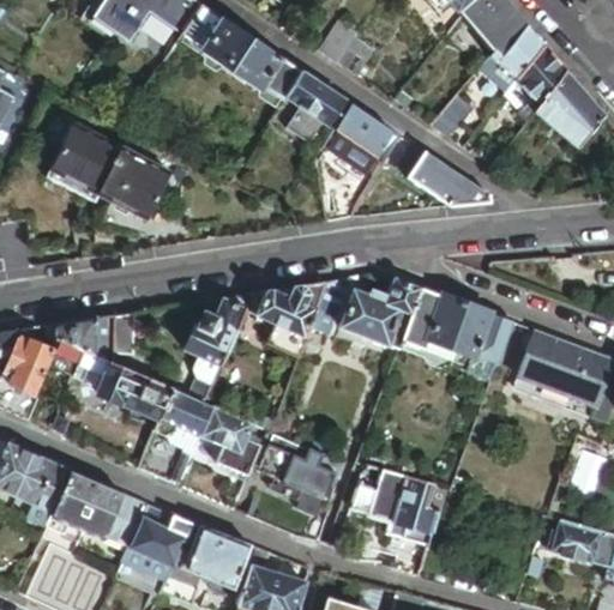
[(184,34),(204,4),(198,0),(104,0),(94,16),(131,41),(151,11),(184,34)]
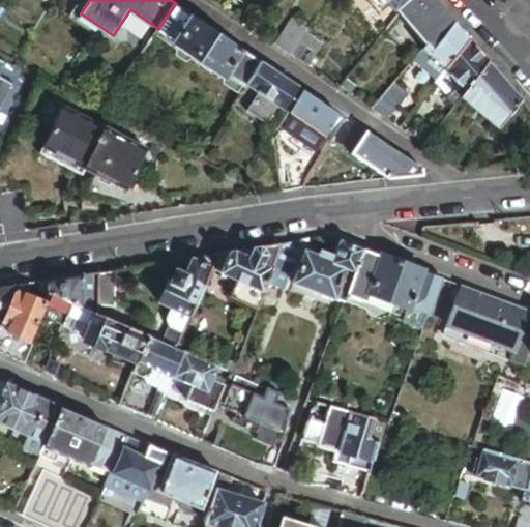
[(388,0),(389,1),(396,9),(398,8),(407,0),(388,0)]
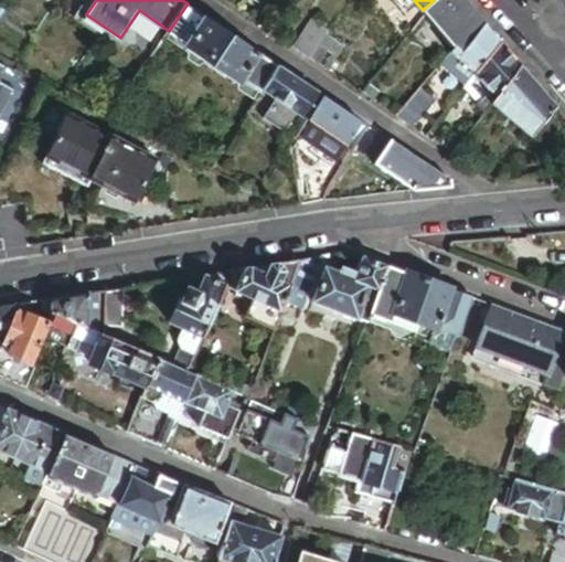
[(434,0),(424,9),(429,14),(445,0),(434,0)]
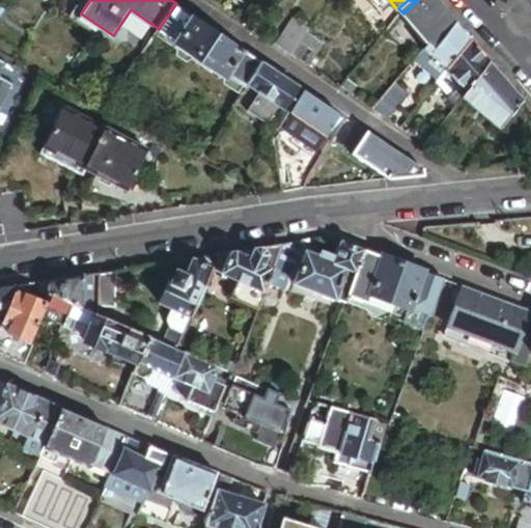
[(418,0),(403,14),(430,46),(435,51),(458,21),(440,0),(418,0)]
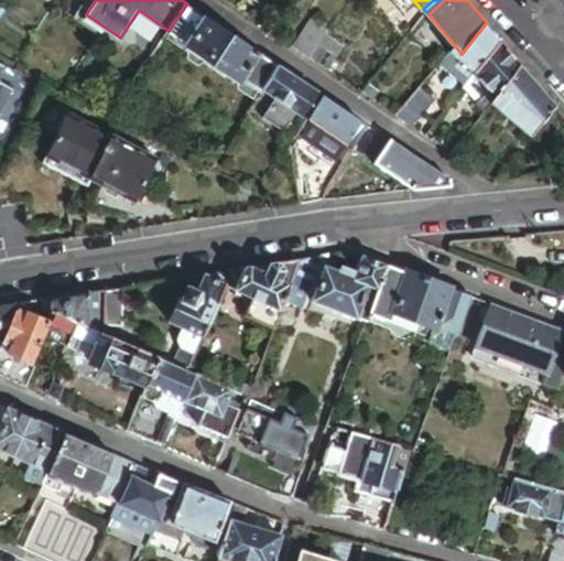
[(188,44),(207,18),(187,3),(169,31),(188,44)]
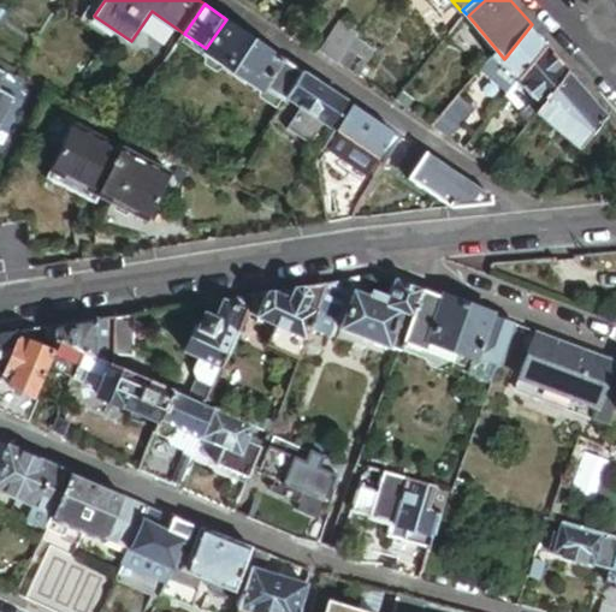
[(341,18),(320,48),(339,61),(357,36),(361,31),(341,18)]
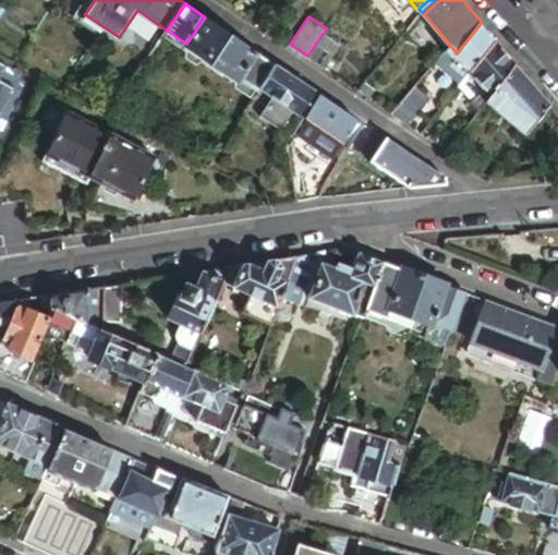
[(240,81),(258,53),(205,17),(186,44),(240,81)]
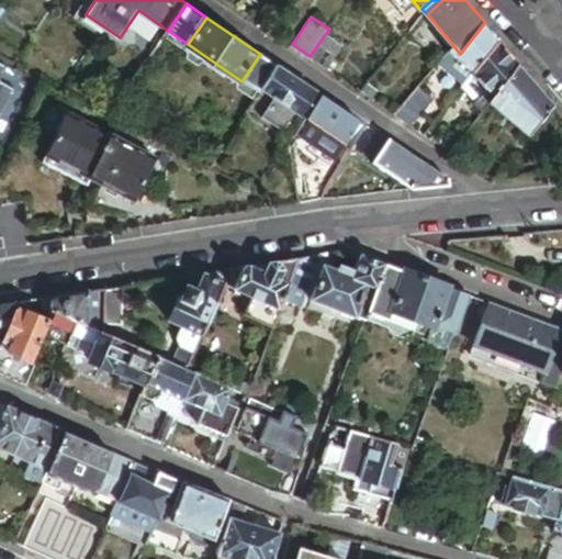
[(502,42),(485,22),(460,54),(456,48),(451,53),(475,74),(502,42)]
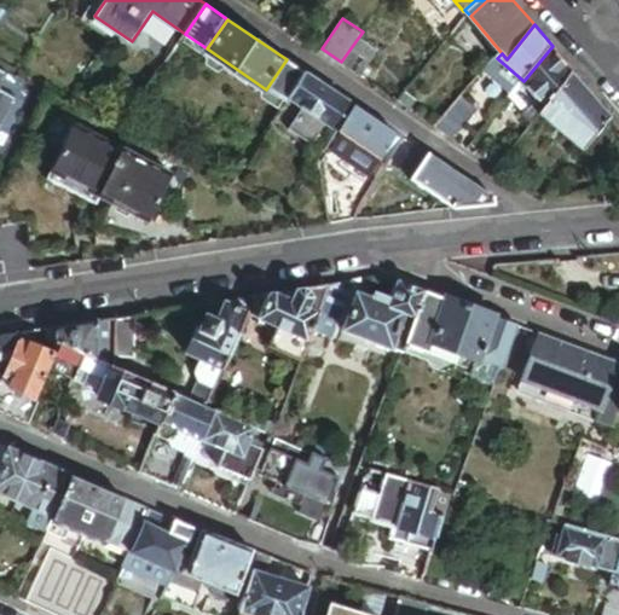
[(379,51),(359,36),(341,62),(362,75),(379,51)]
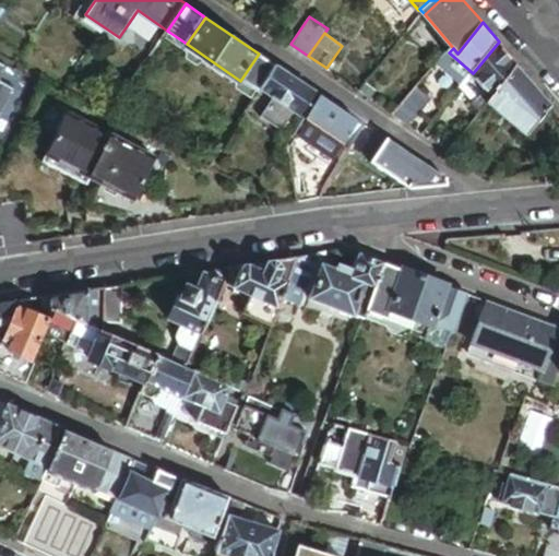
[(519,64),(499,42),(473,73),(486,85),(476,97),(486,105),(488,102),(519,64)]
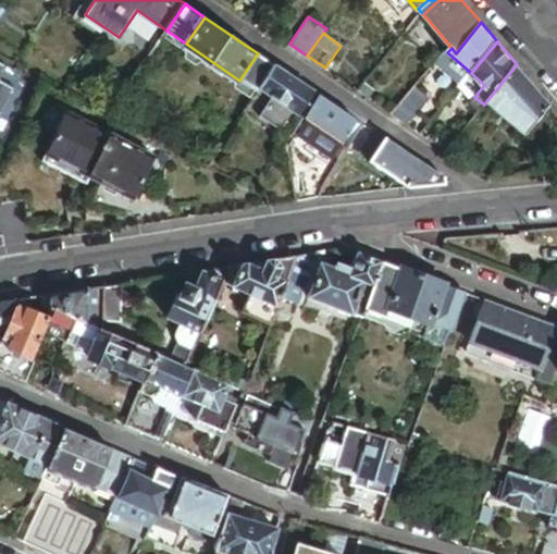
[(447,52),(438,61),(463,82),(471,73),(447,52)]
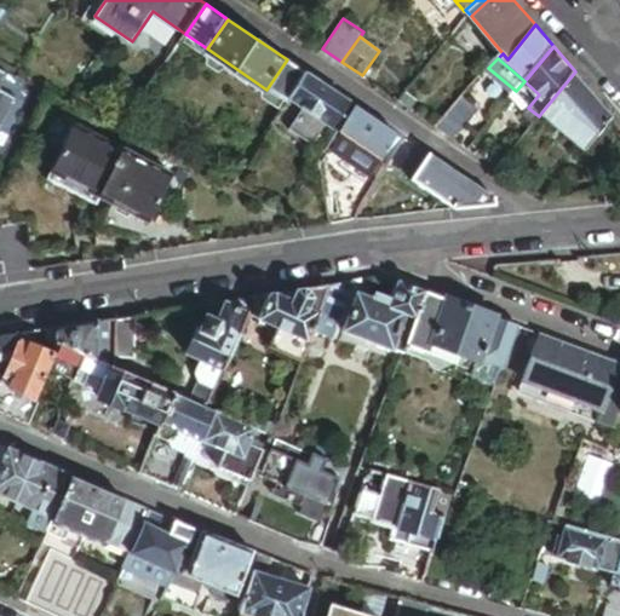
[(290,98),(306,72),(287,59),(267,90),(286,102),(290,98)]
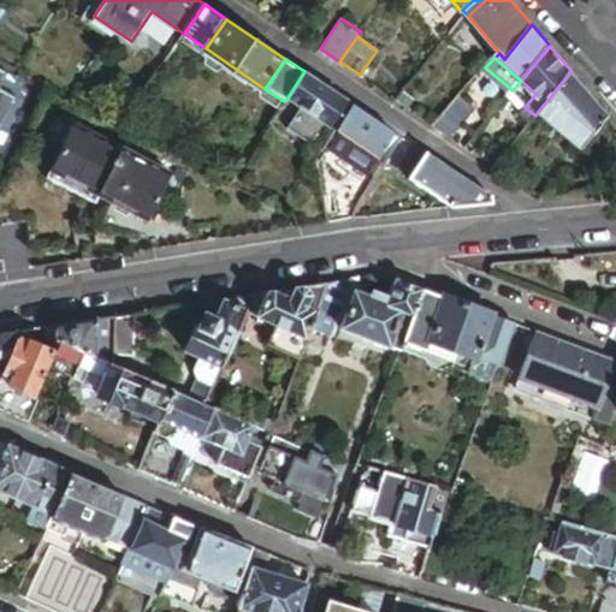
[(0,129),(17,96),(0,88),(0,82),(7,69),(0,65),(0,129)]
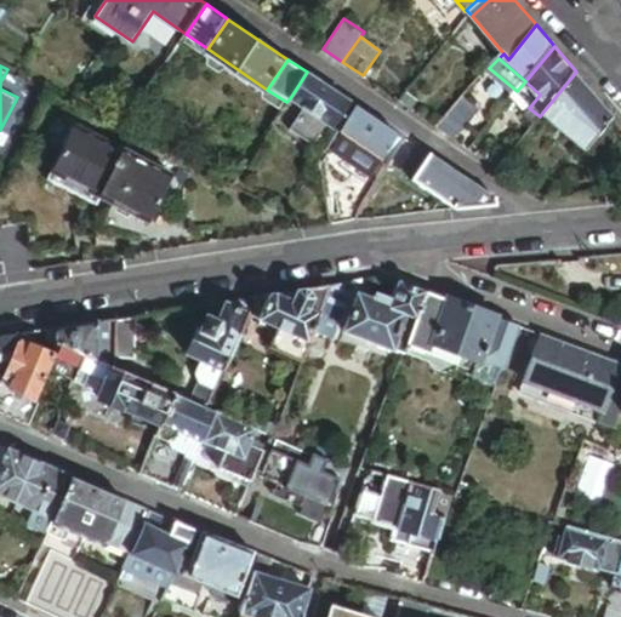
[(332,126),(349,101),(307,72),(290,98),(332,126)]
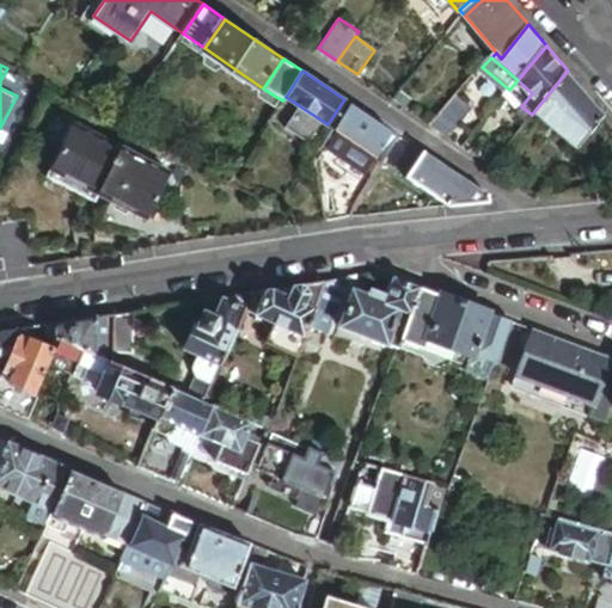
[(606,115),(568,71),(534,111),(577,148),(606,115)]
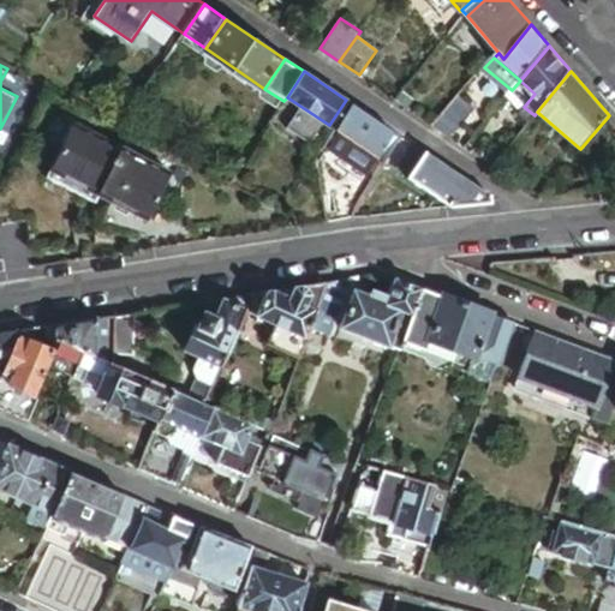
[(512,90),(508,94),(524,107),(535,94),(520,81),(512,90)]
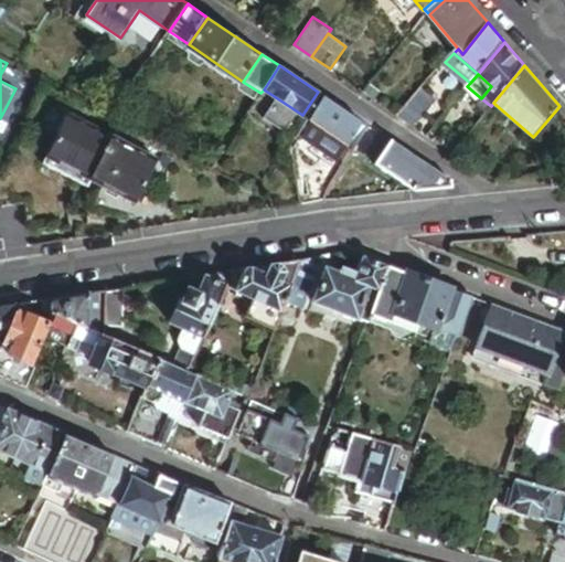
[(429,78),(423,86),(430,93),(437,85),(429,78)]
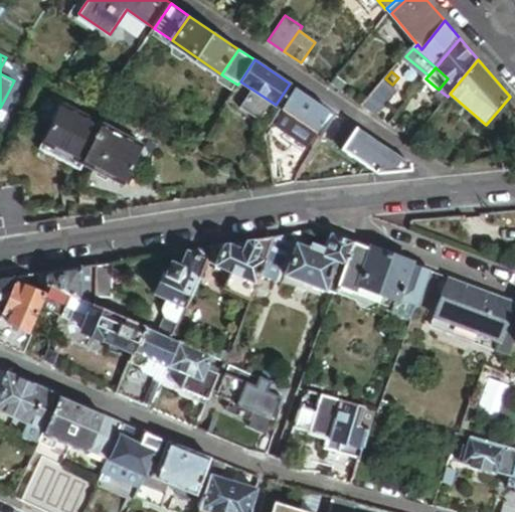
[(338,72),(330,81),(341,90),(348,79),(338,72)]
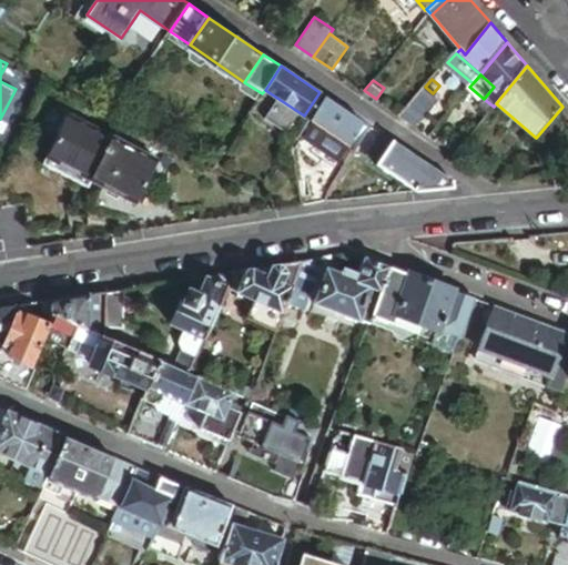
[(244,82),(240,89),(257,100),(262,93),(244,82)]
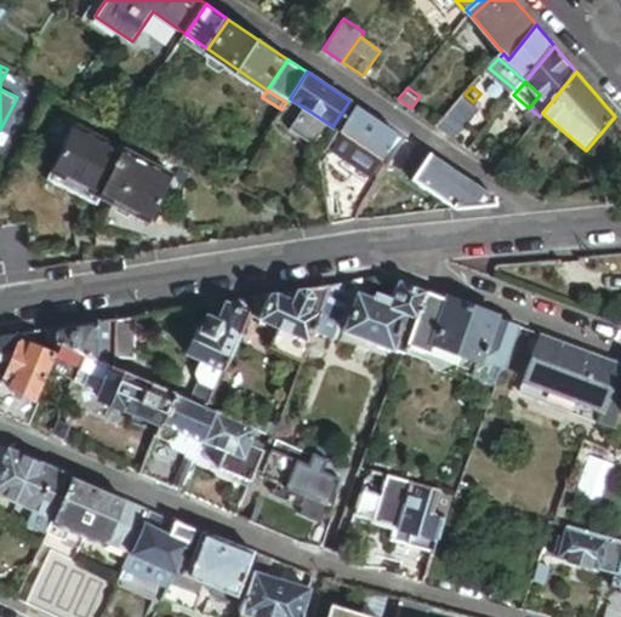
[(465,95),(437,125),(454,136),(478,108),(473,102),(465,95)]
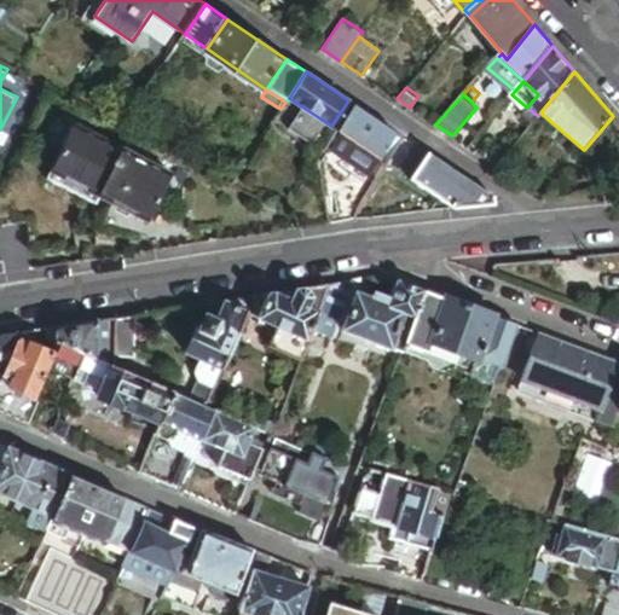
[(340,131),(356,105),(348,100),(331,126),(340,131)]
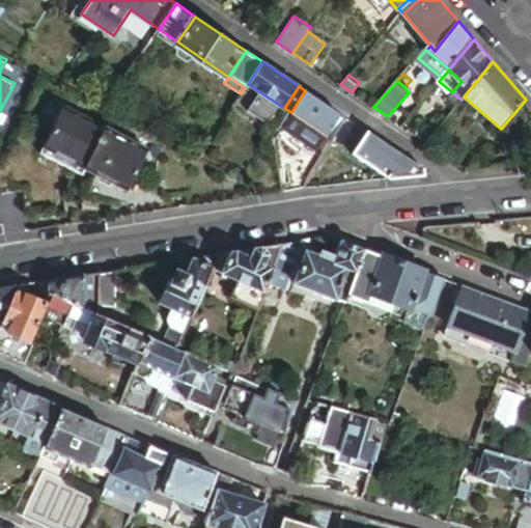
[(326,137),(341,114),(305,90),(291,112),(290,114),(326,137)]
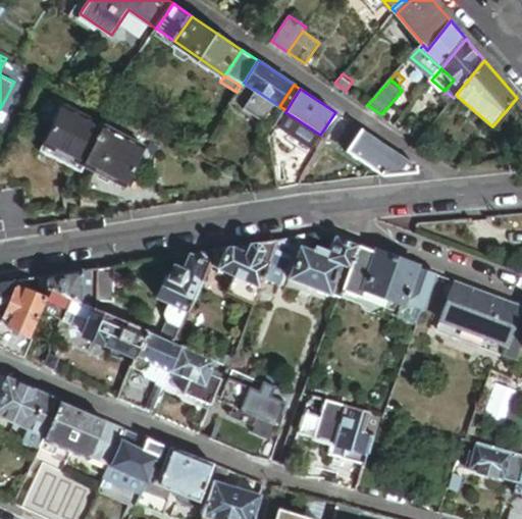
[(86,160),(105,124),(65,103),(46,140),(86,160)]
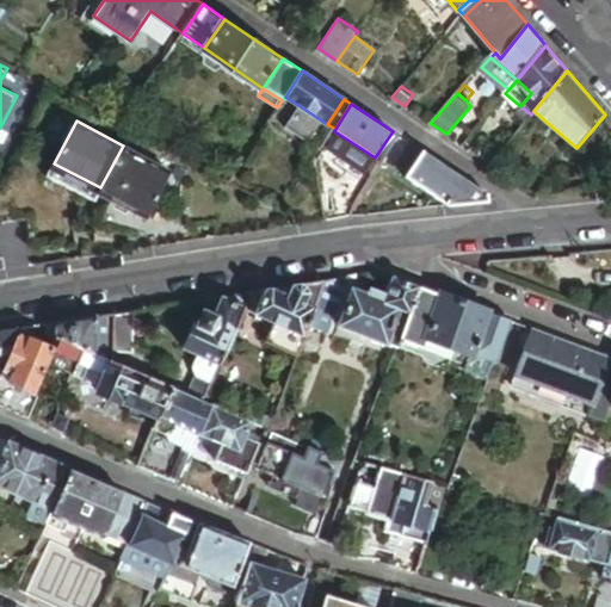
[(406,175),(421,150),(399,136),(383,160),(406,175)]
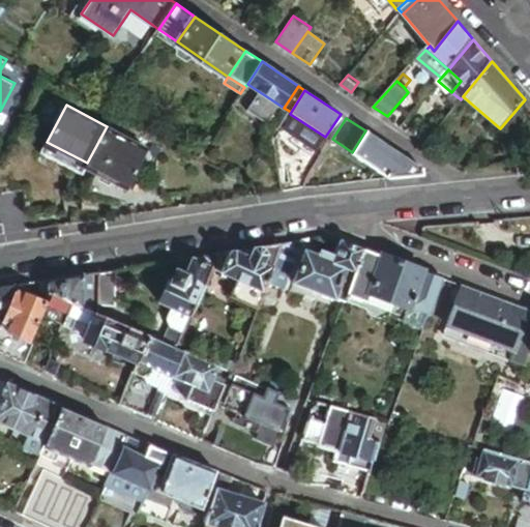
[(427,140),(438,125),(432,121),(420,136),(427,140)]
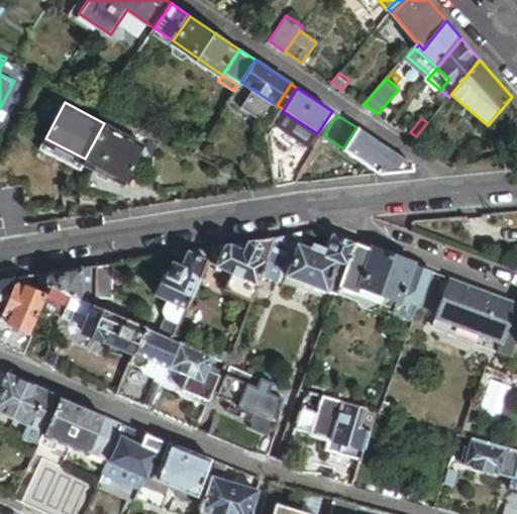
[(144,144),(104,123),(85,159),(125,181),(144,144)]
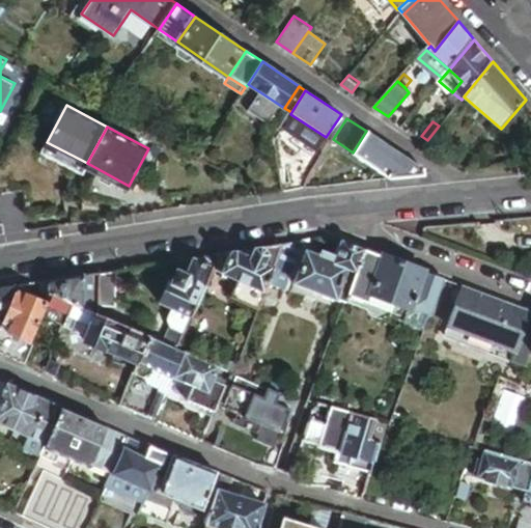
[(389,177),(423,174),(423,169),(366,131),(353,153),(389,177)]
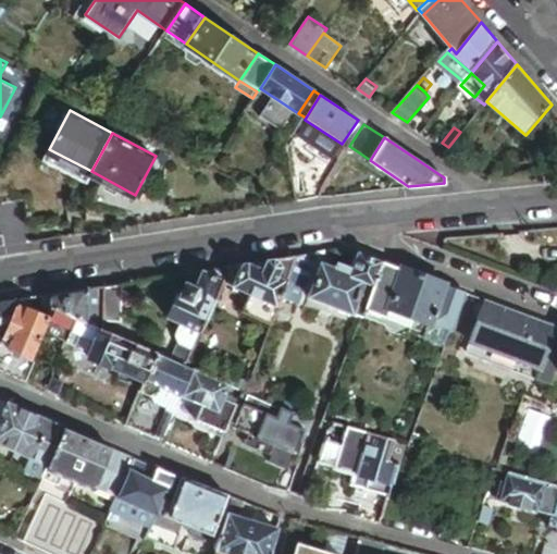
[(306,189),(307,198),(321,196),(325,185),(337,164),(301,139),(295,140),(299,173),(304,172),(306,189)]
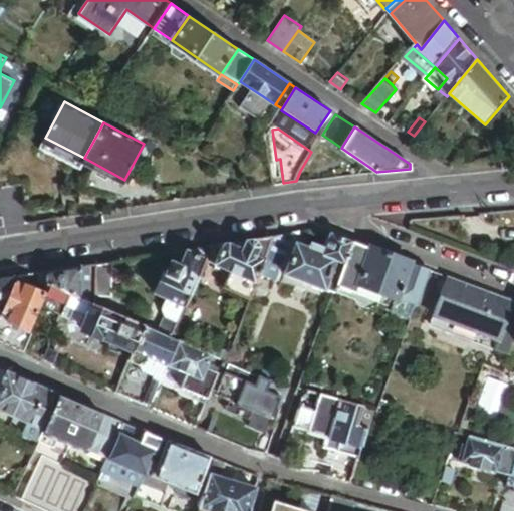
[(294,231),(274,234),(266,256),(279,261),(282,262),(294,231)]
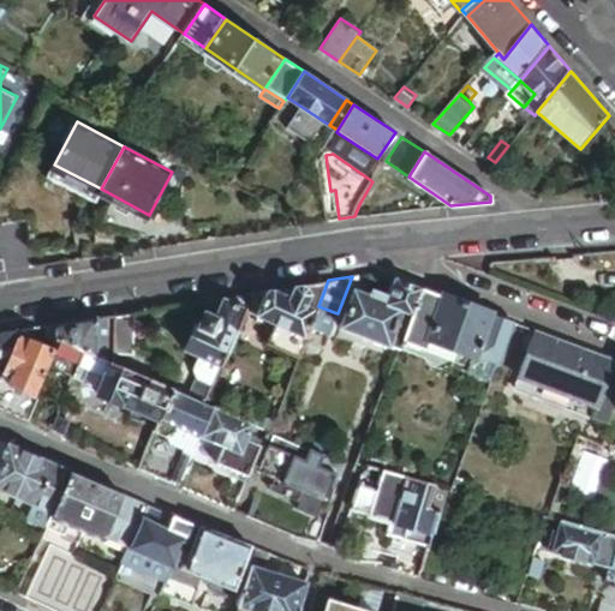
[(423,288),(396,277),(389,294),(387,301),(372,297),(356,289),(341,325),(400,348),(402,341),(407,329),(423,288)]
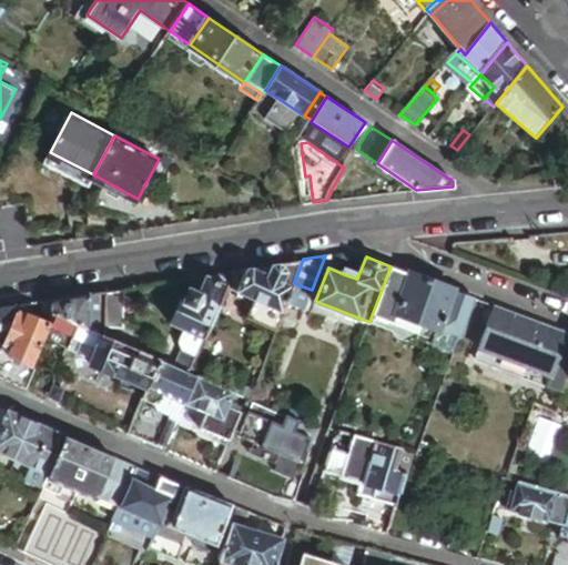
[(294,283),(303,259),(247,268),(236,291),(284,312),(287,302),(294,283)]
